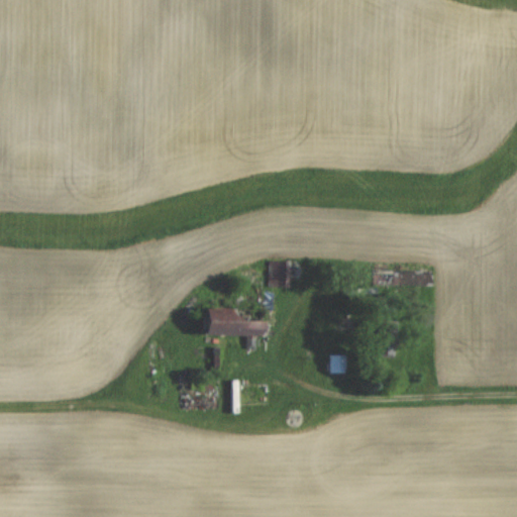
[(267,285),(281,285),(281,260),(267,260),(267,285)]
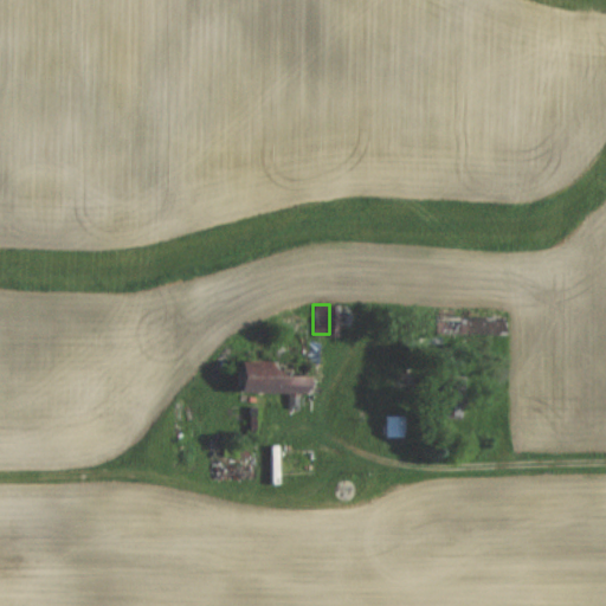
[(505,317),(442,316),(442,337),(505,339),(505,317)]
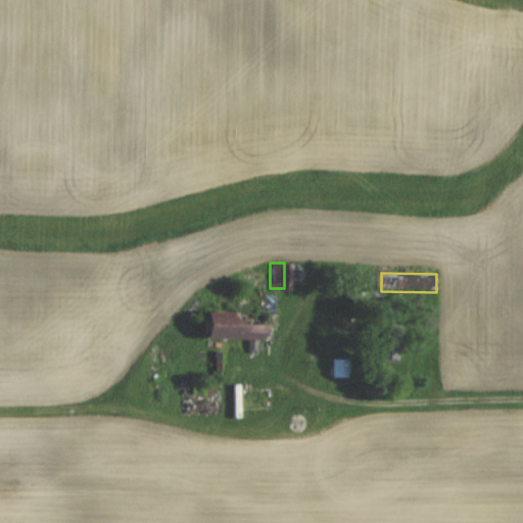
[(263,339),(263,313),(202,312),(202,338),(263,339)]
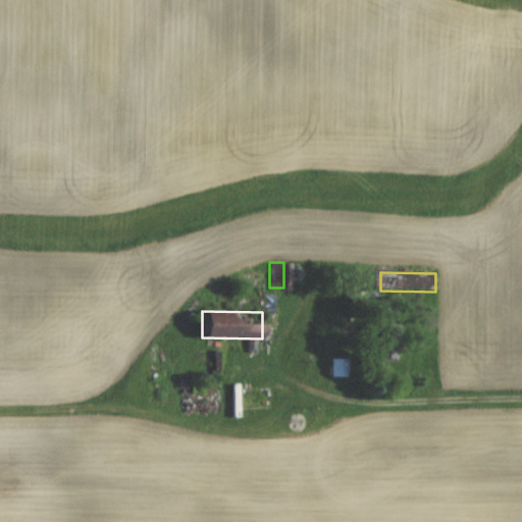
[(332,375),(347,375),(347,358),(332,358),(332,375)]
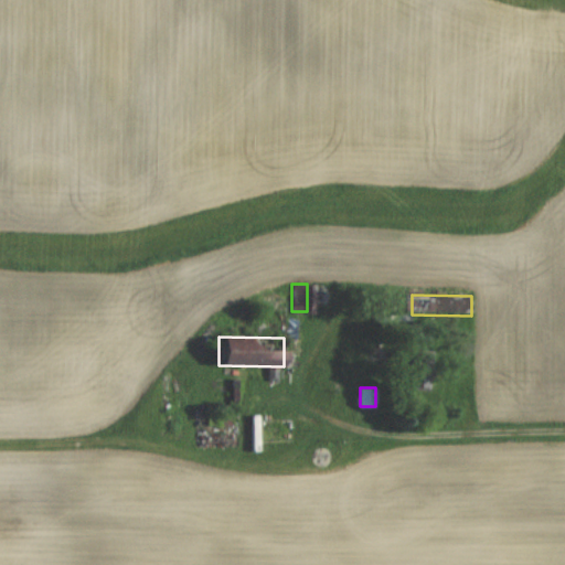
[(290,419),(262,419),(262,439),(281,439),(281,433),(290,433),(290,419)]
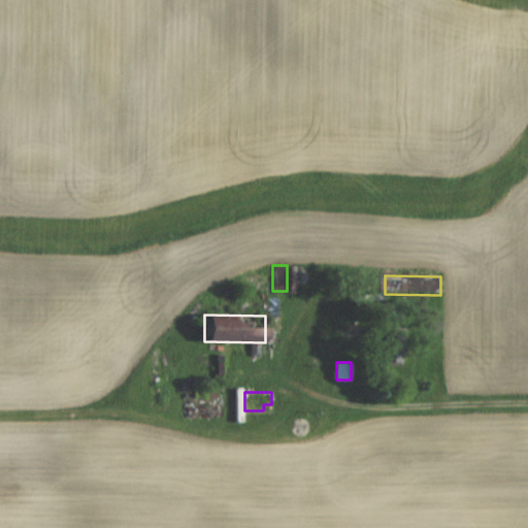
All buildings are outlined.
